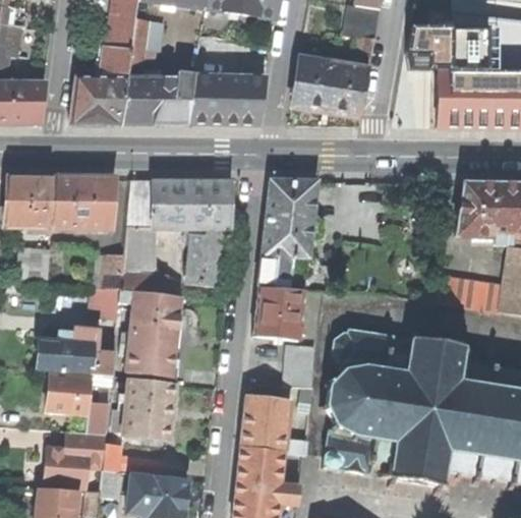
[(25,26),(29,0),(2,0),(2,5),(0,18),(0,23),(12,24),(25,26)]
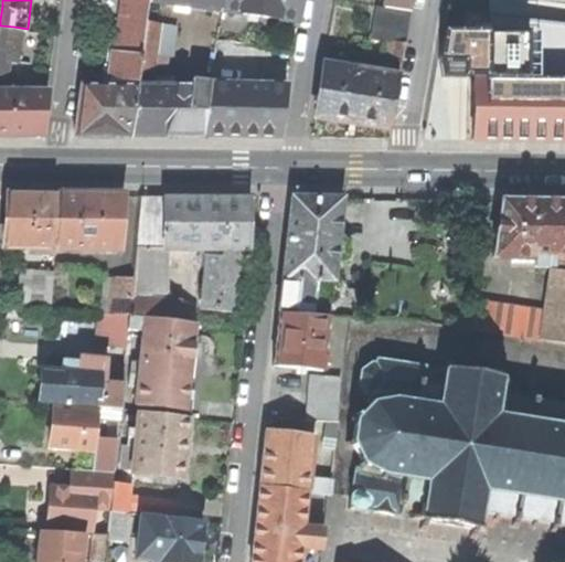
[(124,19),(126,0),(92,0),(89,14),(124,19)]
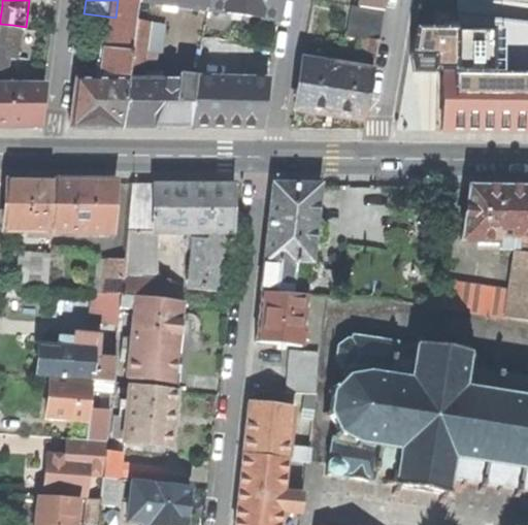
[(107,71),(129,74),(130,64),(135,26),(136,19),(137,11),(139,0),(118,0),(116,18),(111,47),(107,71)]
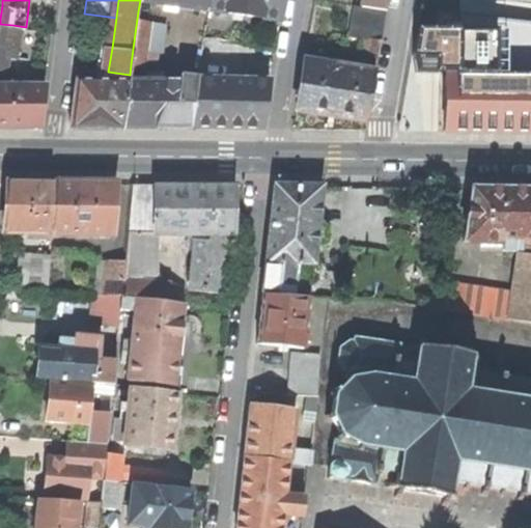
[(148,0),(173,3),(206,8),(207,0),(148,0)]
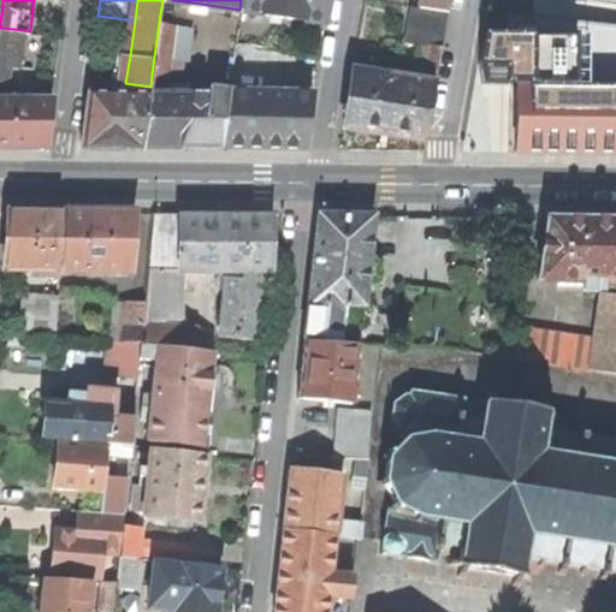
[(241,0),(240,10),(325,22),(327,0),(241,0)]
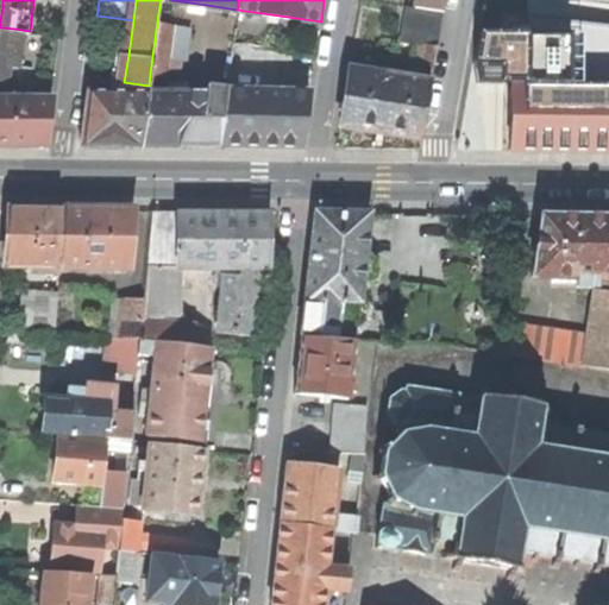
[(414,0),(413,6),(443,11),(444,0),(414,0)]
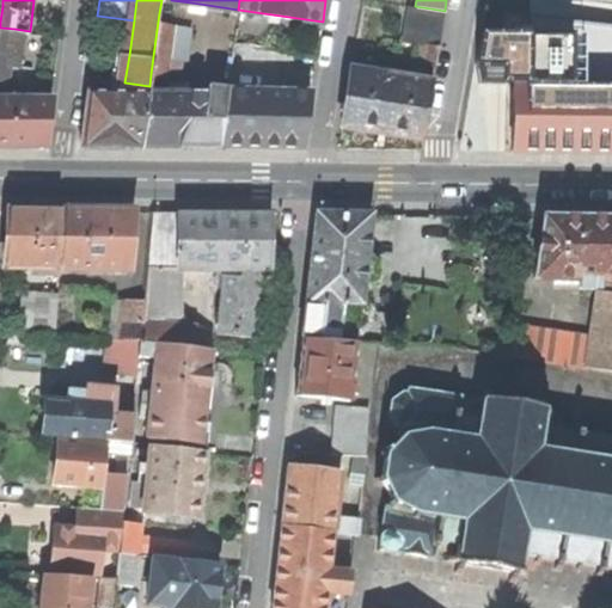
[(424,44),(439,47),(445,11),(415,6),(409,5),(403,41),(416,43),(424,44)]
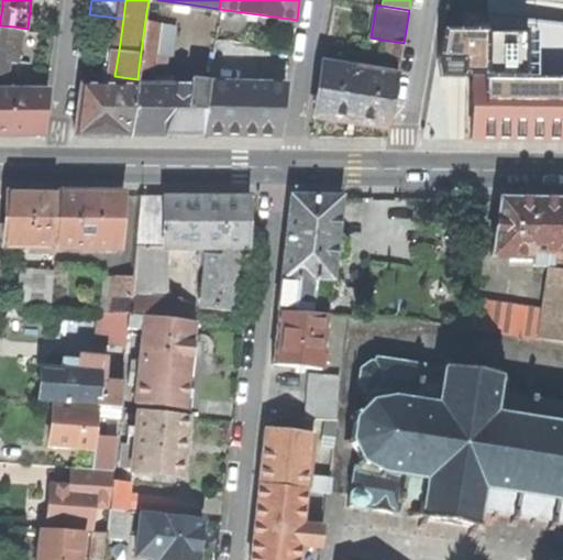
[(172,15),(146,12),(145,20),(158,22),(157,29),(152,66),(165,67),(166,54),(172,54),(176,23),(170,23),(172,15)]
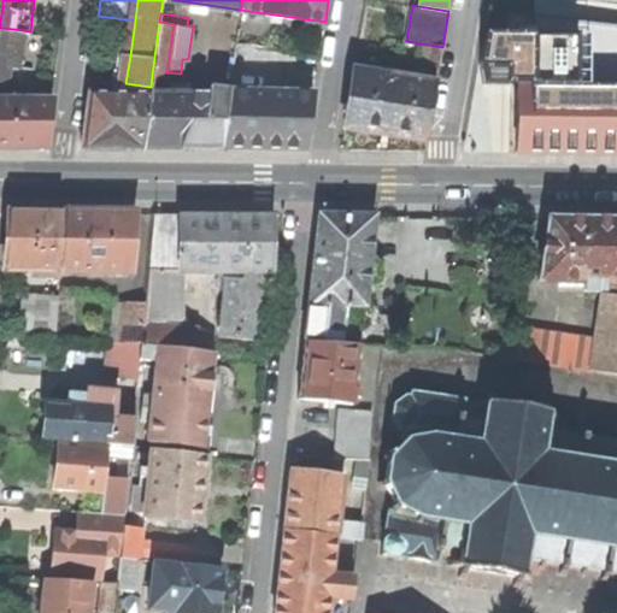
[(0,84),(7,86),(15,29),(0,28),(0,84)]
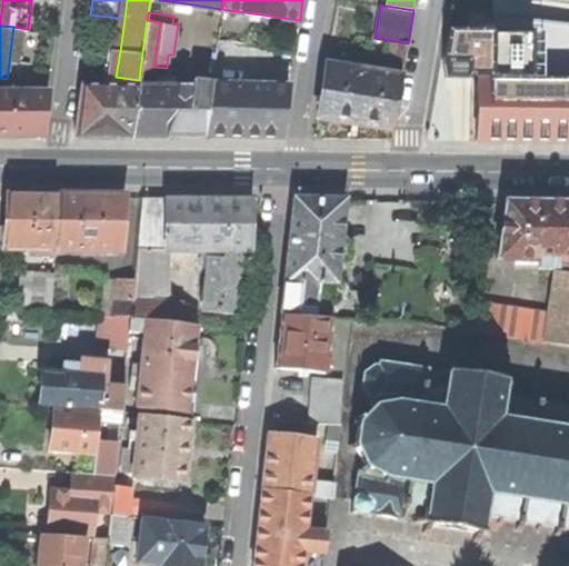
[(159,29),(146,28),(140,69),(153,70),(153,67),(159,29)]
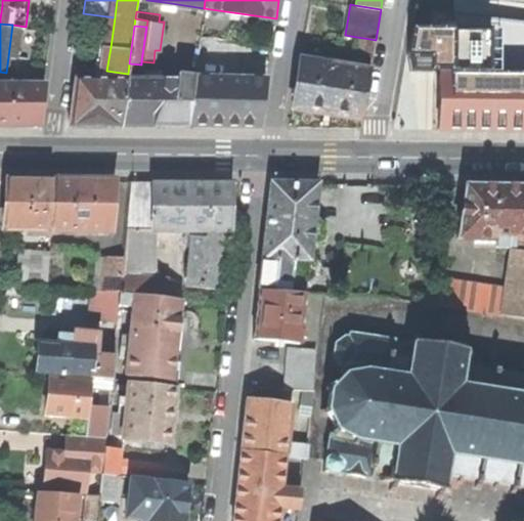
[(360,52),(363,38),(356,37),(354,51),(360,52)]
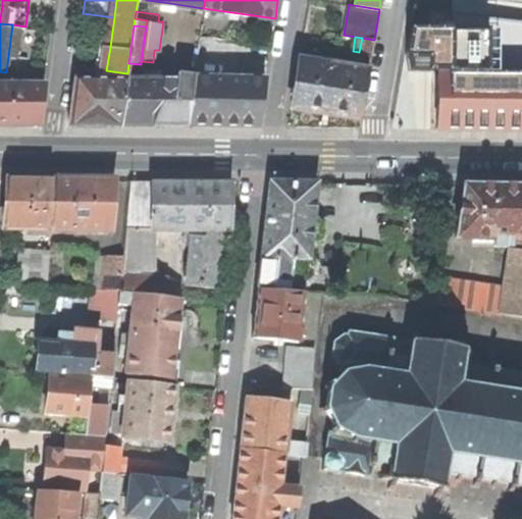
[(374,40),(362,38),(359,52),(371,54),(374,40)]
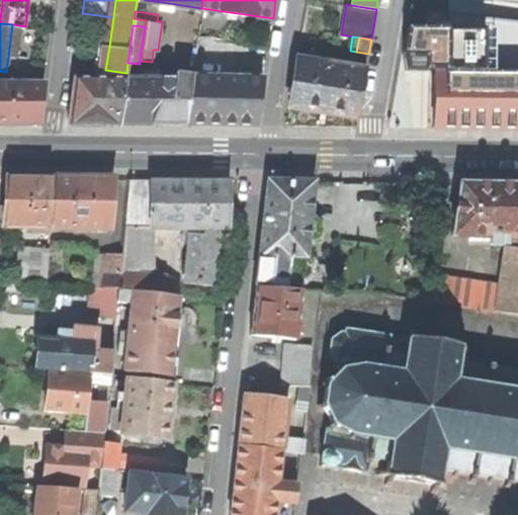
[(125,78),(126,73),(105,70),(109,47),(102,46),(98,78),(125,78)]
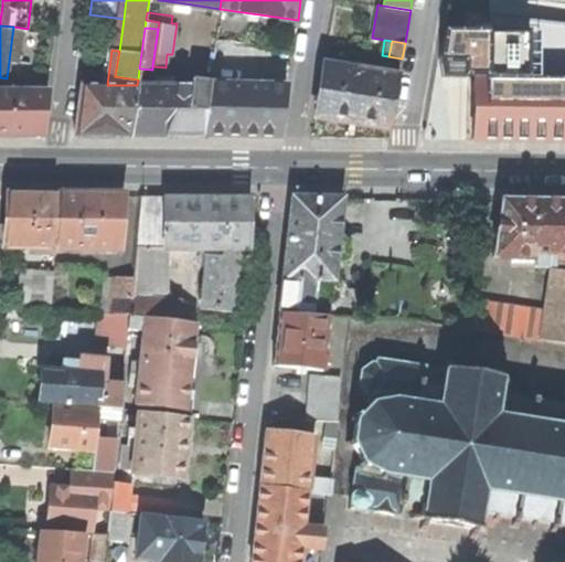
[(323,63),(315,115),(351,120),(390,127),(398,76),(384,74),(361,70),(353,69),(323,63)]
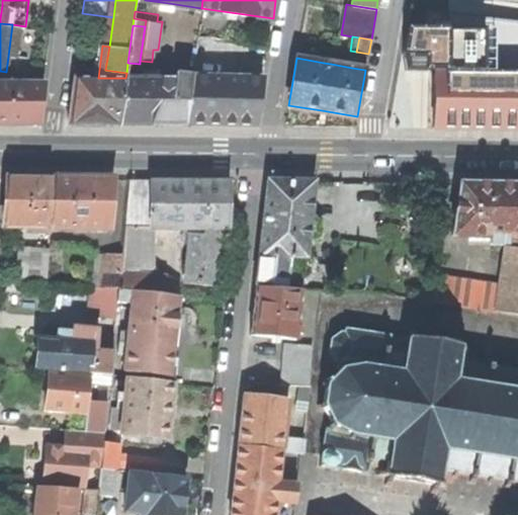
[(332,58),(331,64),(352,68),(353,62),(332,58)]
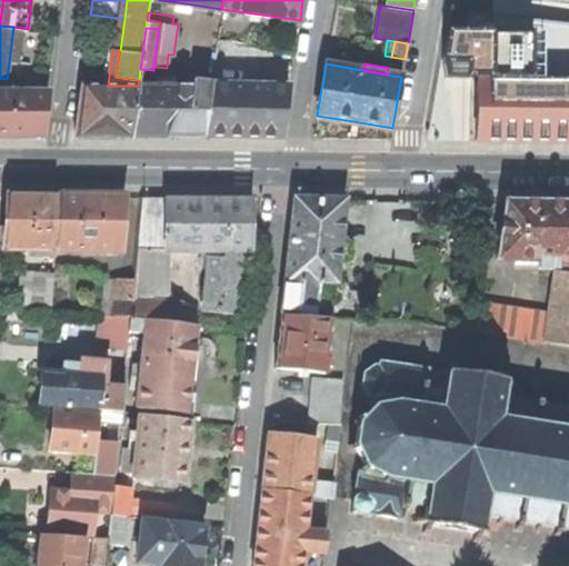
[(477,82),(477,139),(535,140),(568,139),(568,79),(477,79),(477,82)]
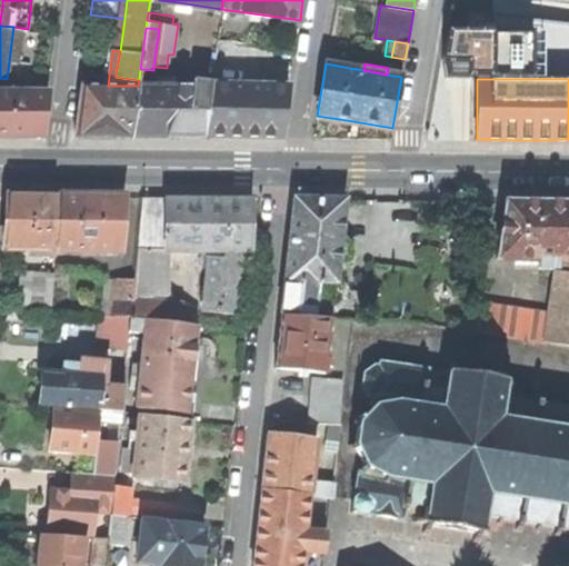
[(281,136),(289,82),(193,81),(192,87),(186,136),(236,136),(281,136)]
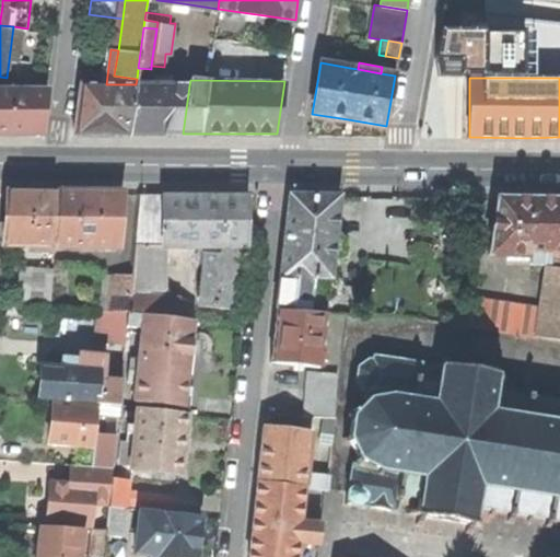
[(81,83),(73,132),(101,132),(128,134),(136,84),(106,84),(81,83)]
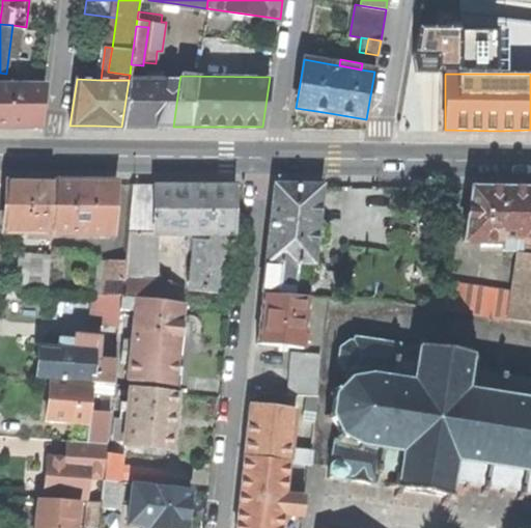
[(148,127),(173,127),(179,81),(129,80),(121,127),(148,127)]
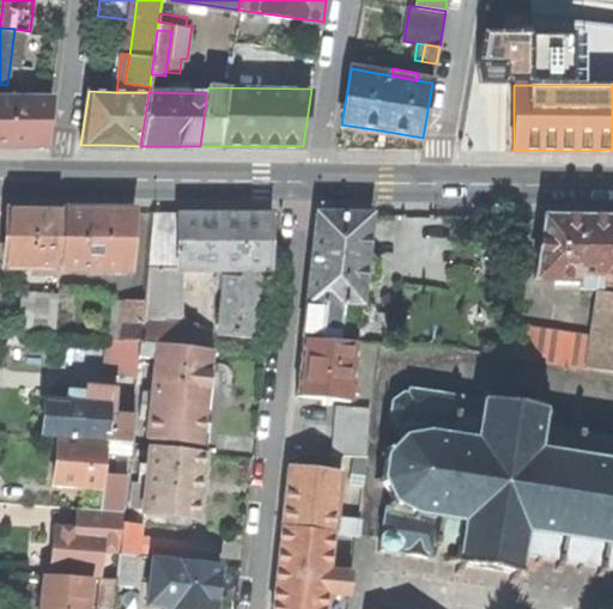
[(52,98),(0,96),(0,144),(16,145),(46,145),(52,98)]
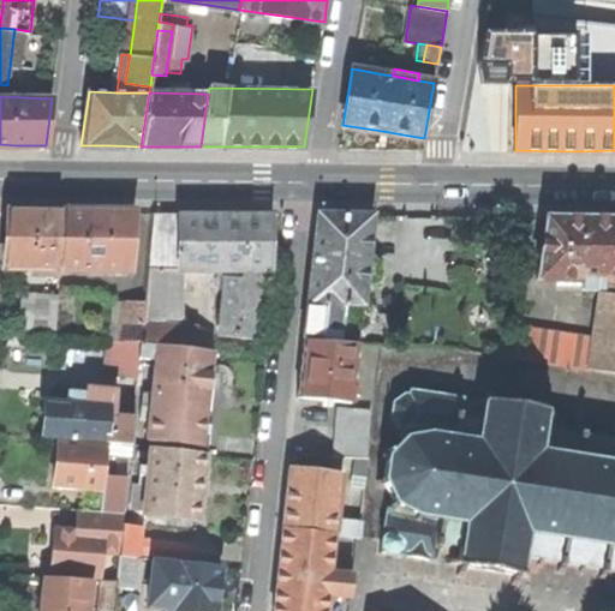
[(60,264),(64,209),(35,209),(9,209),(5,264),(60,264)]
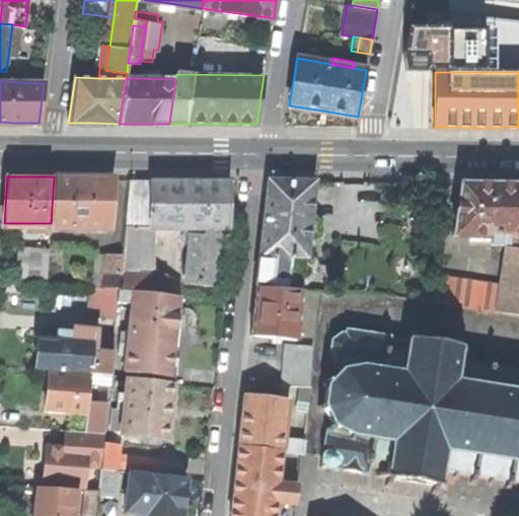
[(54,176),(51,223),(109,225),(113,176),(82,176),(54,176)]
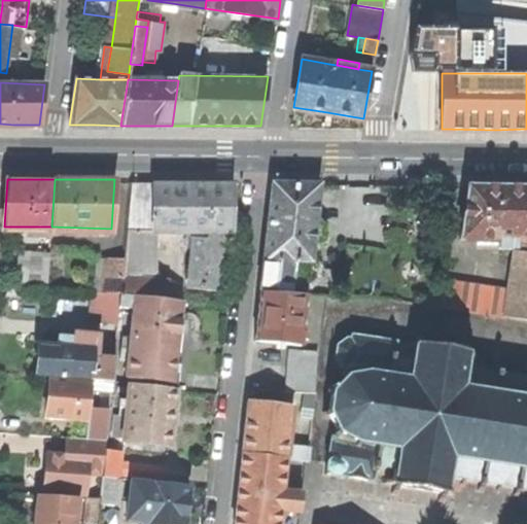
[(274,181),(261,288),(291,290),(292,280),(309,281),(317,276),(318,264),(314,258),(311,258),(313,236),(314,223),(319,181),(296,181),(274,181)]
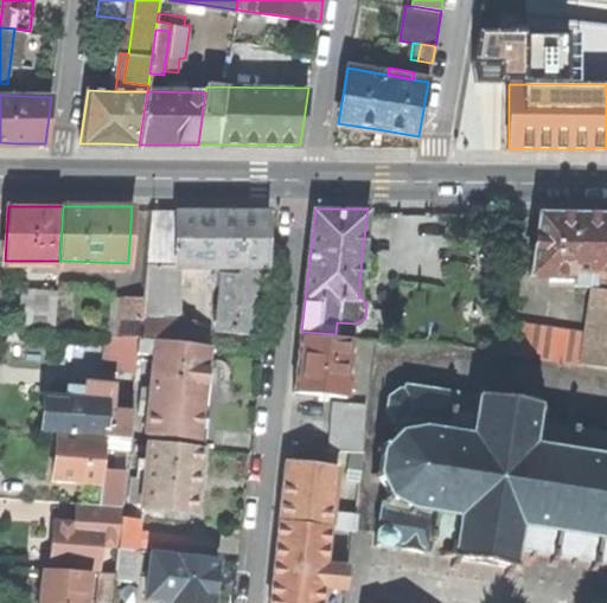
[(176,263),(177,211),(152,211),(146,263),(168,263),(176,263)]
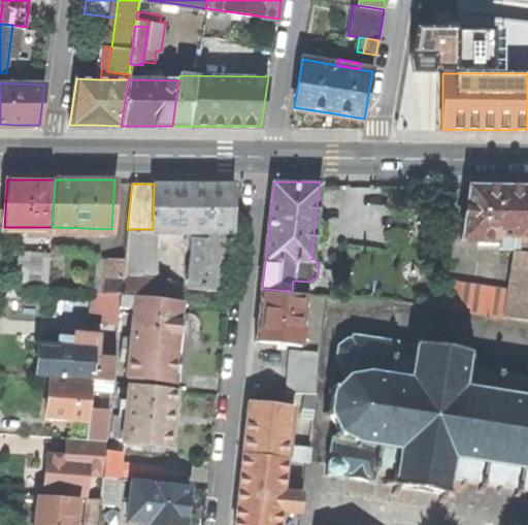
[(187,184),(154,184),(153,229),(209,229),(230,230),(231,184),(187,184)]
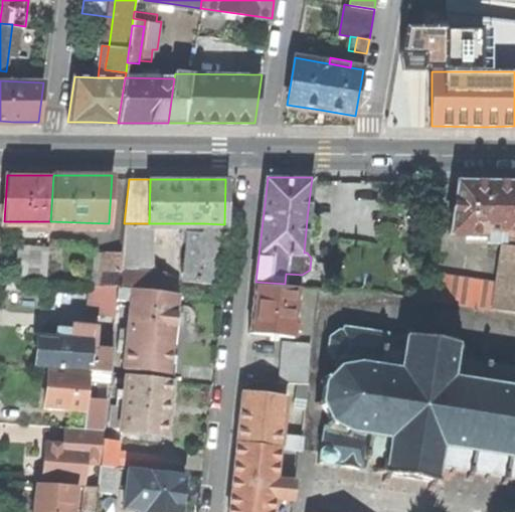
[(514,180),(489,180),(457,179),(451,230),(487,232),(505,232),(514,232),(514,180)]
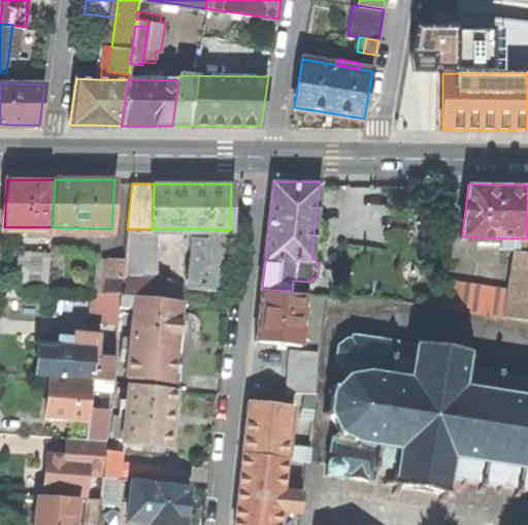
[(124,257),(123,274),(143,276),(144,267),(153,267),(154,238),(145,238),(146,229),(127,229),(124,257)]
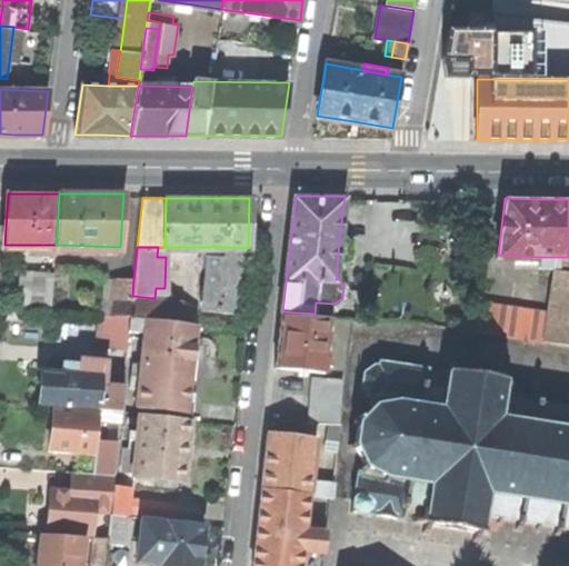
[(209,254),(202,307),(240,311),(248,248),(226,247),(225,255),(209,254)]
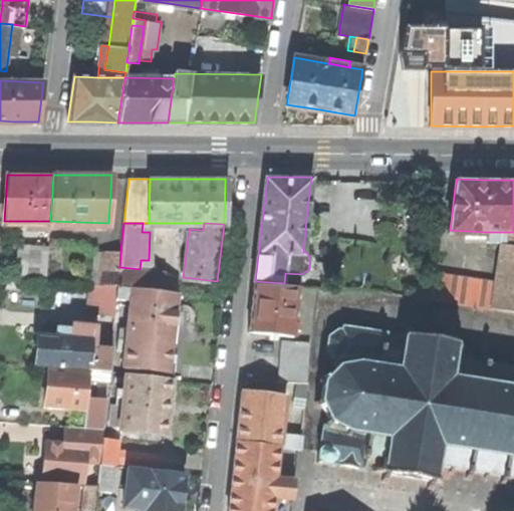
[(504,232),(486,232),(486,240),(501,241),(504,238),(504,232)]
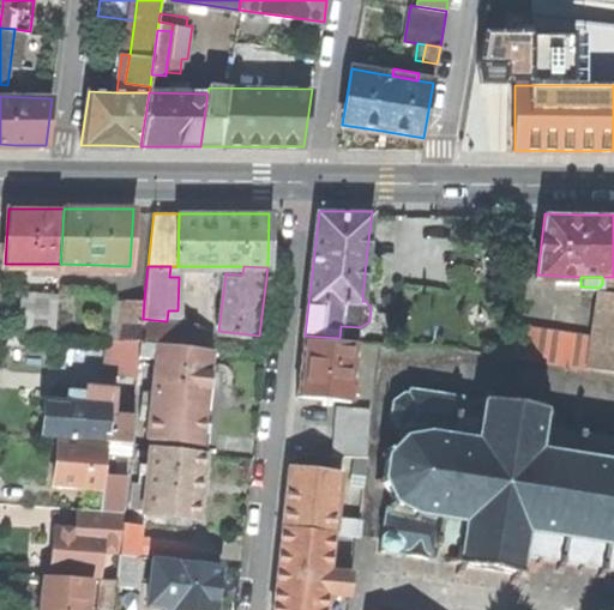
[(23,289),(19,330),(55,332),(58,291),(23,289)]
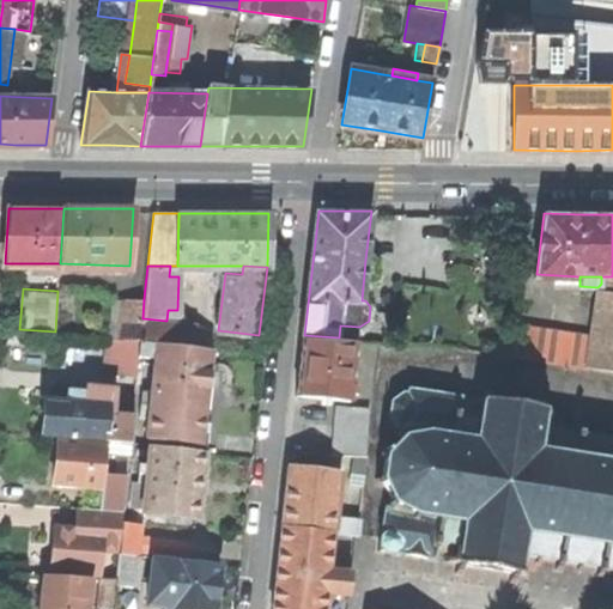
[(594,333),(589,365),(612,369),(612,290),(601,288),(594,333)]
